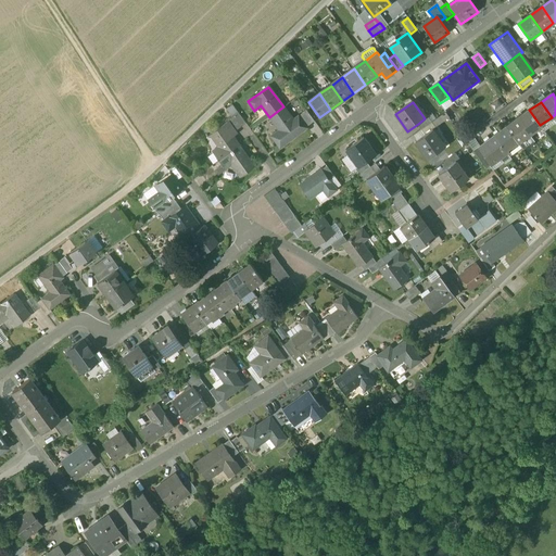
[(283,106),(269,117),(279,130),(270,136),(279,148),(307,127),(299,116),(293,121),(283,106)]
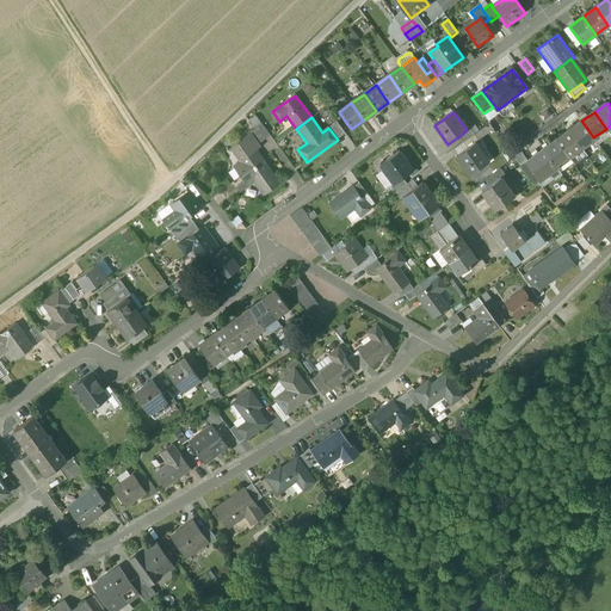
[(593,137),(581,121),(568,130),(581,148),(593,139),(593,137)]
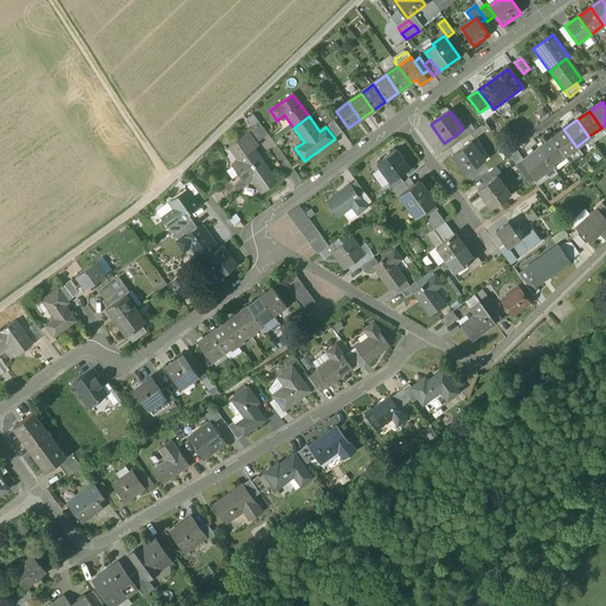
[(334,121),(326,127),(335,139),(342,133),(334,121)]
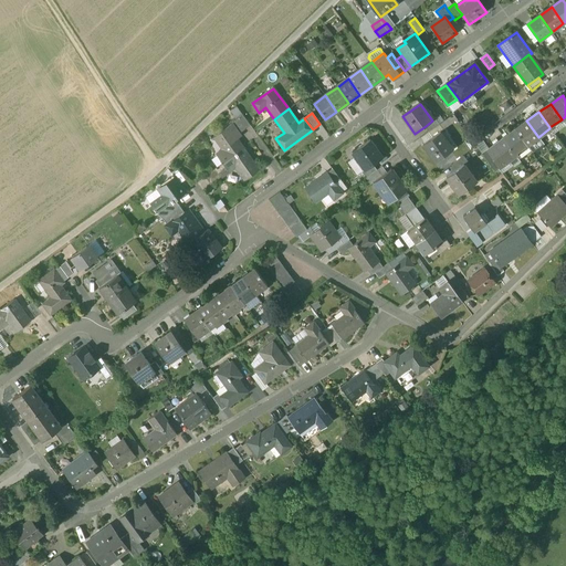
[(442,125),(454,118),(451,113),(439,121),(442,125)]
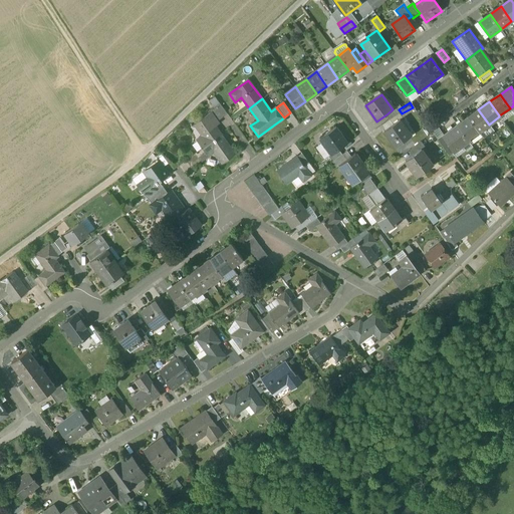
[(227,114),(220,104),(215,107),(222,118),(227,114)]
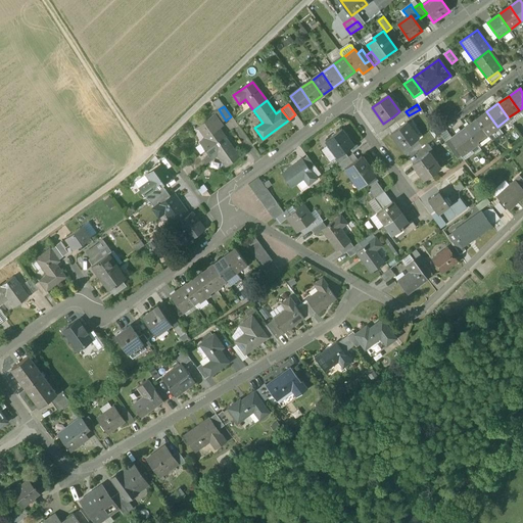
[(219,109),(212,114),(214,116),(215,115),(221,124),(226,121),(219,109)]
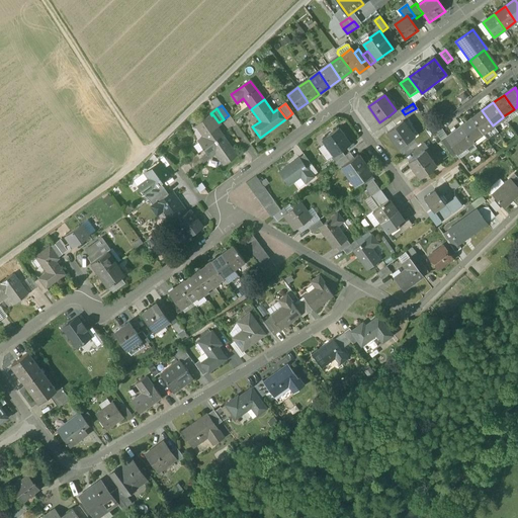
[(399,108),(396,110),(390,115),(393,120),(403,113),(399,108)]
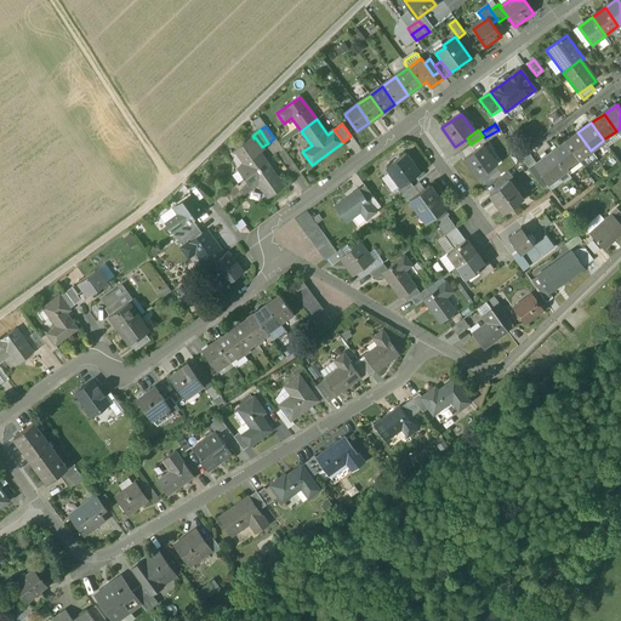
[(591,151),(577,132),(565,142),(577,159),(591,151)]
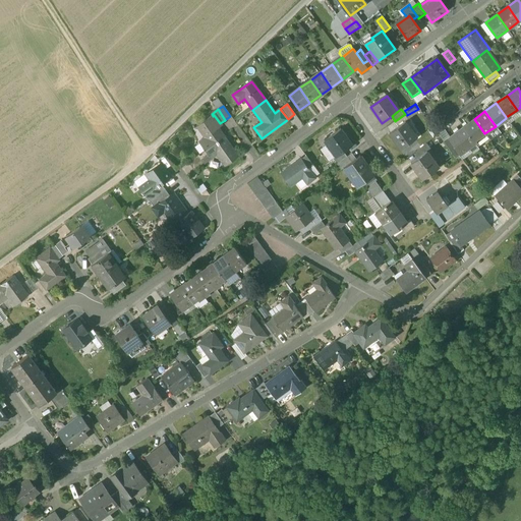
[(405,114),(395,121),(399,126),(406,121),(407,122),(409,119),(405,114)]
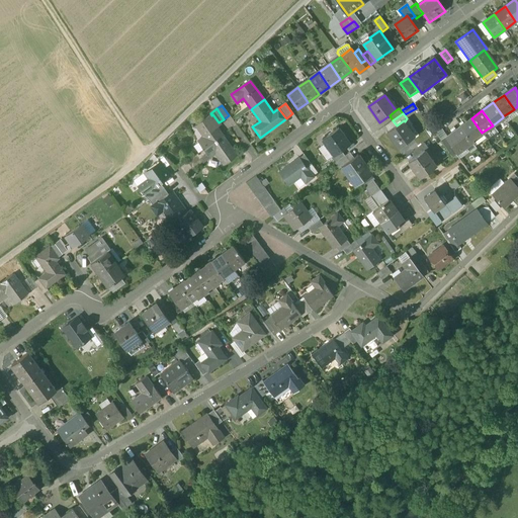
[(211,115),(196,126),(204,138),(198,142),(203,149),(223,136),(217,128),(221,125),(219,122),(212,114),(211,115)]
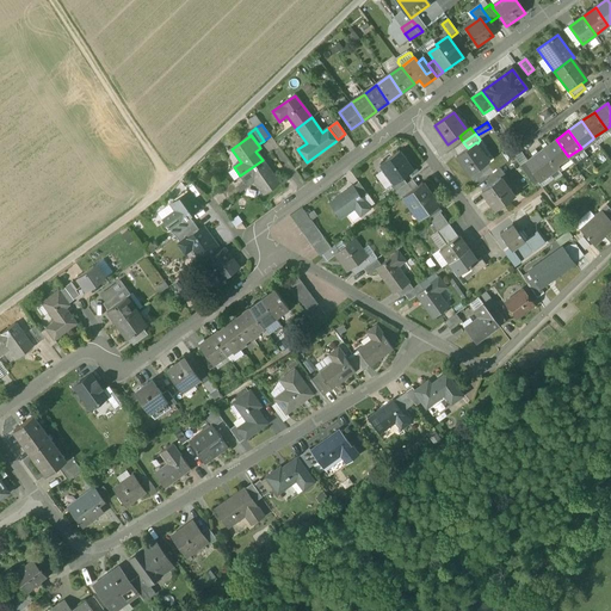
[(568,156),(556,140),(543,148),(557,168),(571,159),(568,156)]
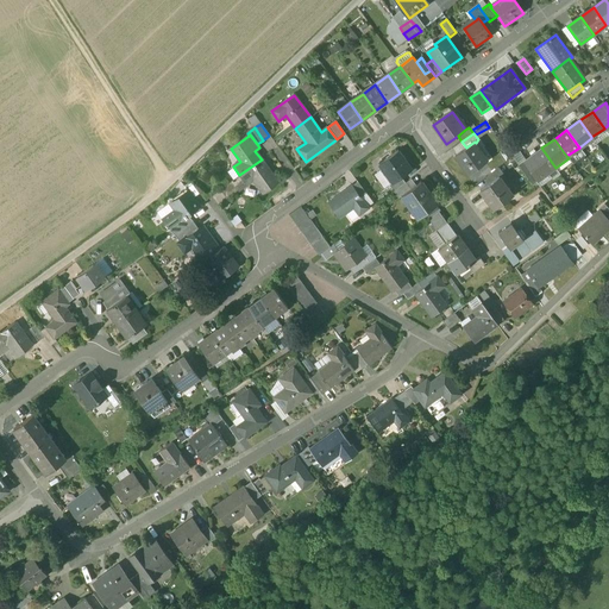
[(466,148),(457,156),(470,174),(489,159),(476,143),(475,142),(466,148)]
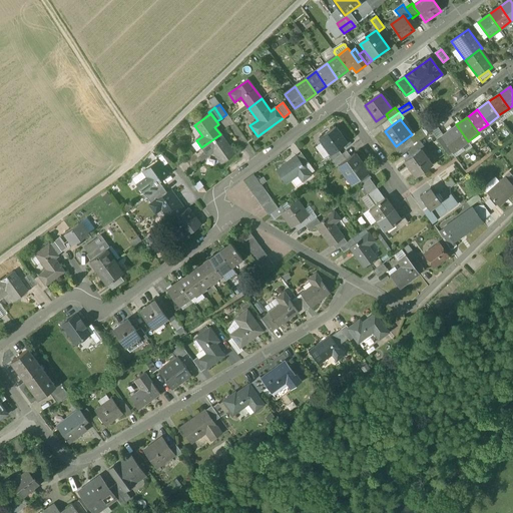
[(468,141),(456,124),(442,135),(453,151),(468,141)]
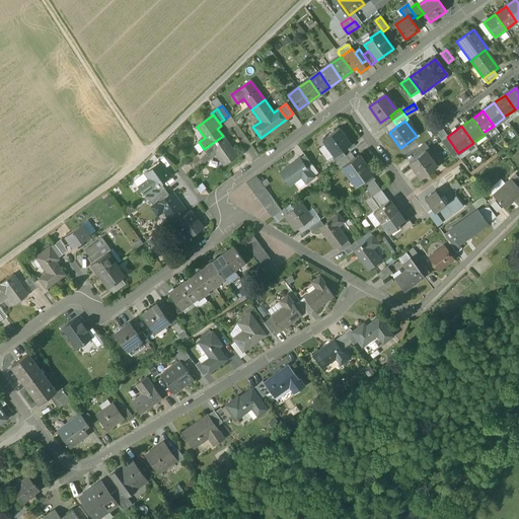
[(339,129),(323,140),(335,156),(343,151),(351,145),(339,129)]
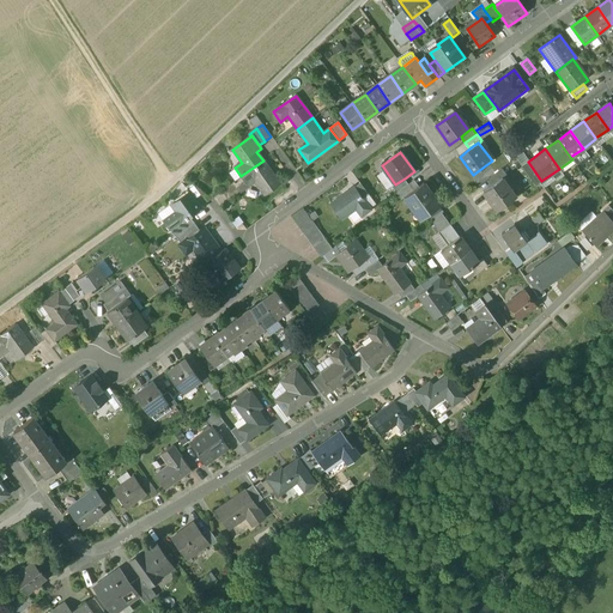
[(263,161),(241,176),(248,186),(255,181),(266,195),(280,184),(263,161)]
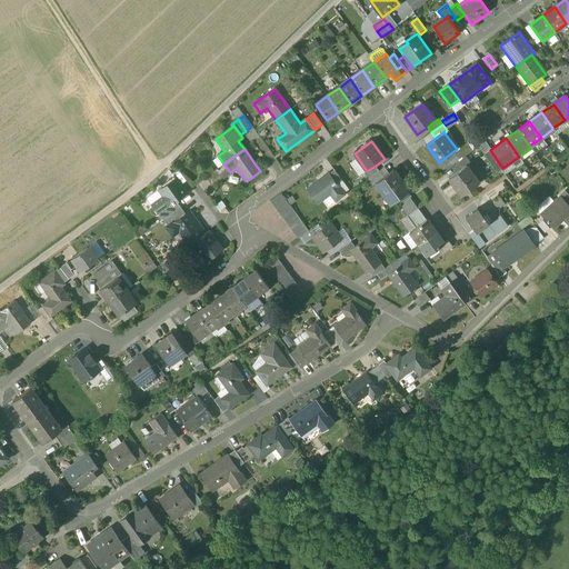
[(502,168),(490,150),(485,155),(500,177),(505,173),(501,168),(502,168)]
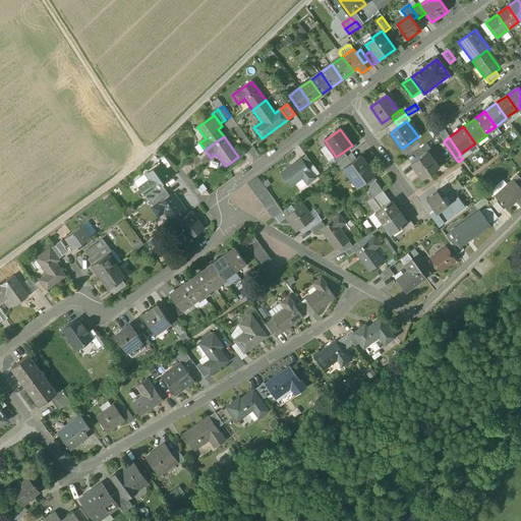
[(426,143),(415,152),(419,157),(426,152),(427,152),(430,150),(426,143)]
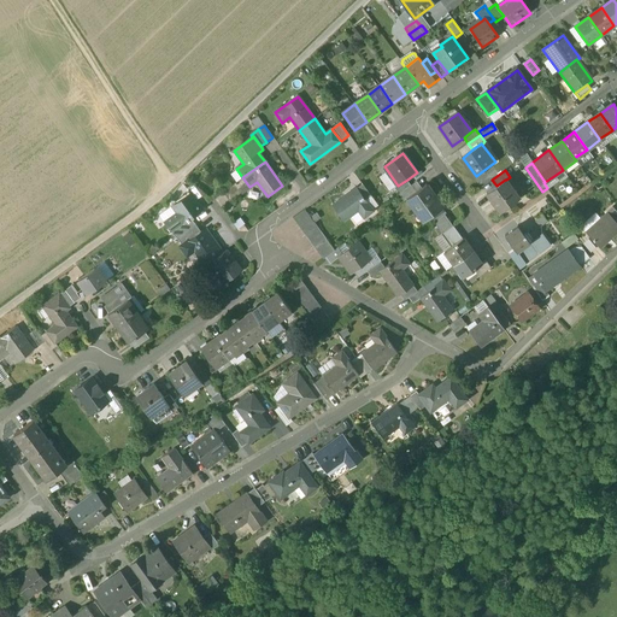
[(242,177),(234,183),(242,193),(250,187),(242,177)]
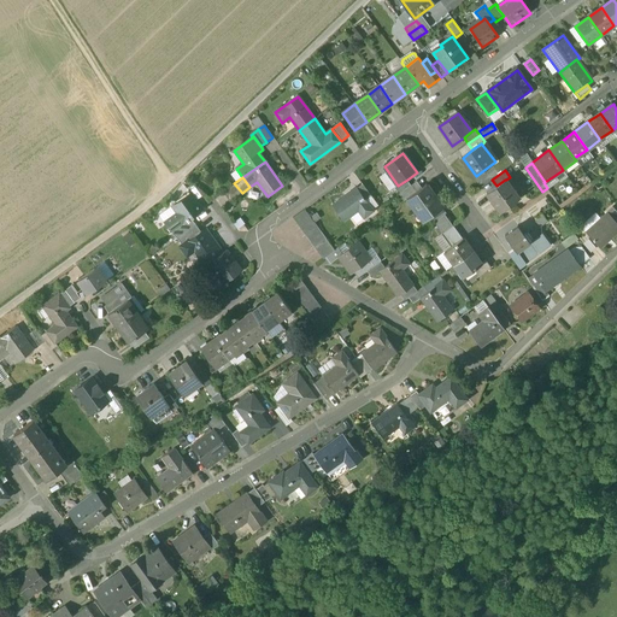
[(407,180),(398,186),(394,188),(399,194),(411,186),(407,180)]
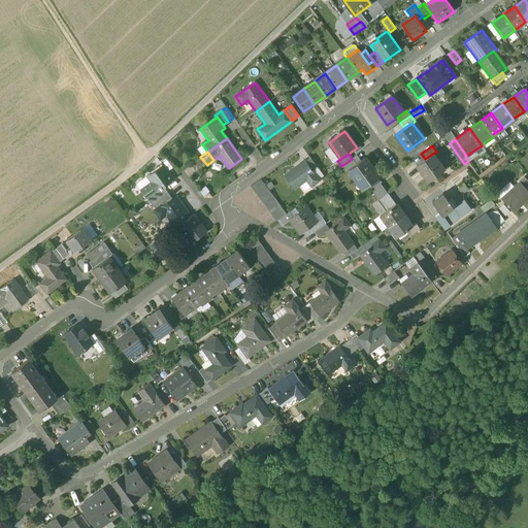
[(425,159),(417,165),(428,182),(444,170),(433,154),(432,154),(425,159)]
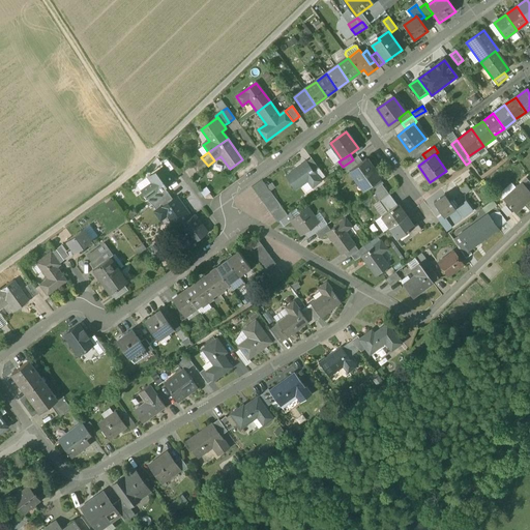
[(362,162),(358,155),(353,159),(357,165),(362,162)]
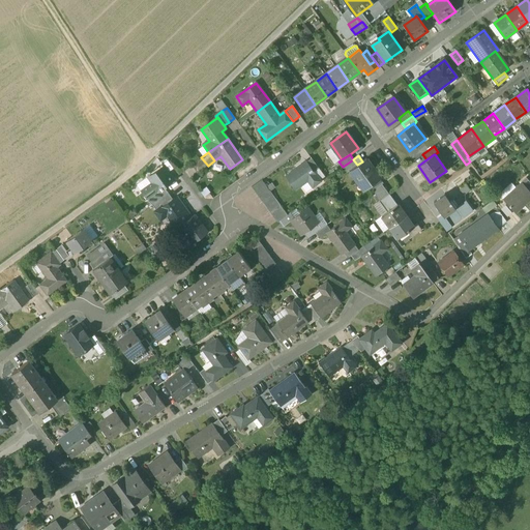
[(201,157),(192,165),(198,173),(208,166),(201,157)]
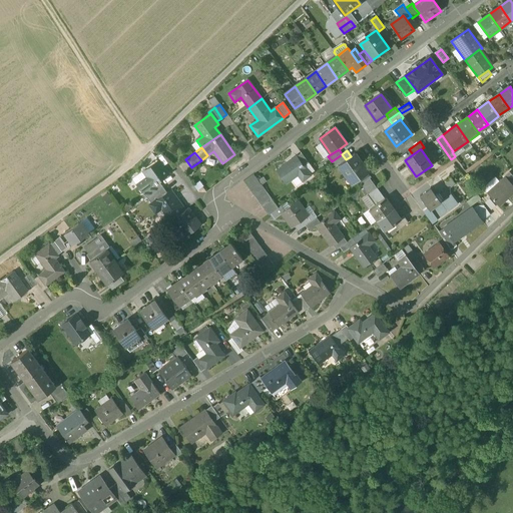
[(309,162),(302,152),(297,156),(304,166),(309,162)]
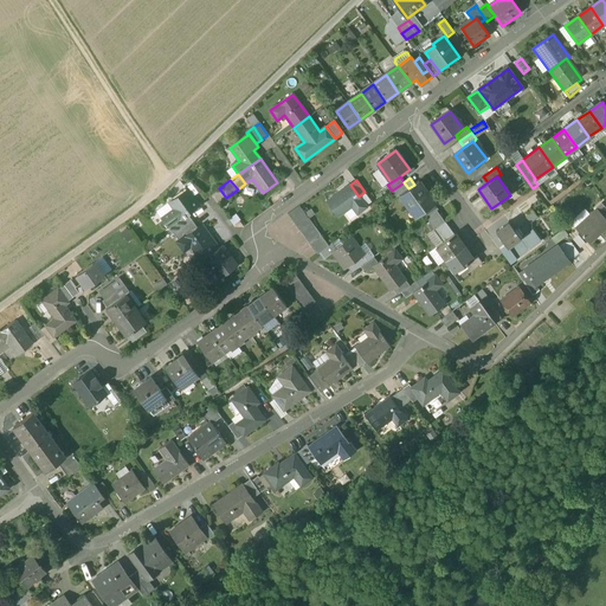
[(436,202),(419,181),(414,185),(408,188),(400,194),(400,195),(411,210),(412,208),(418,216),(434,204),(436,202)]
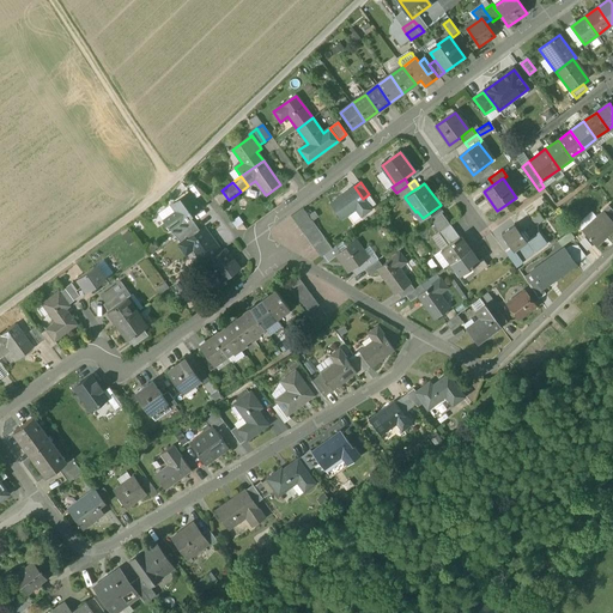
[(408,184),(396,193),(401,200),(405,198),(405,196),(413,190),(408,184)]
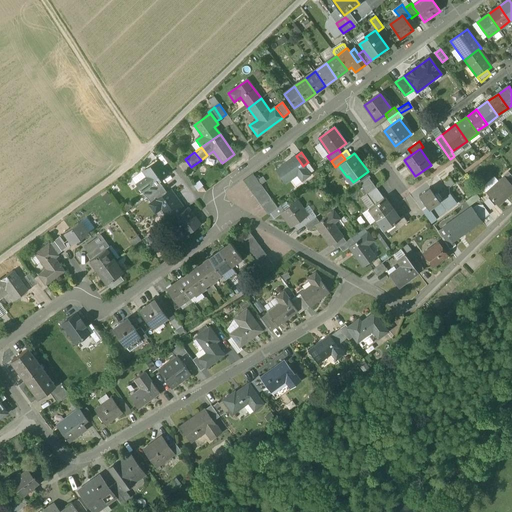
[(296,156),(276,170),(285,183),(297,174),(302,180),(309,175),(303,166),(296,156)]
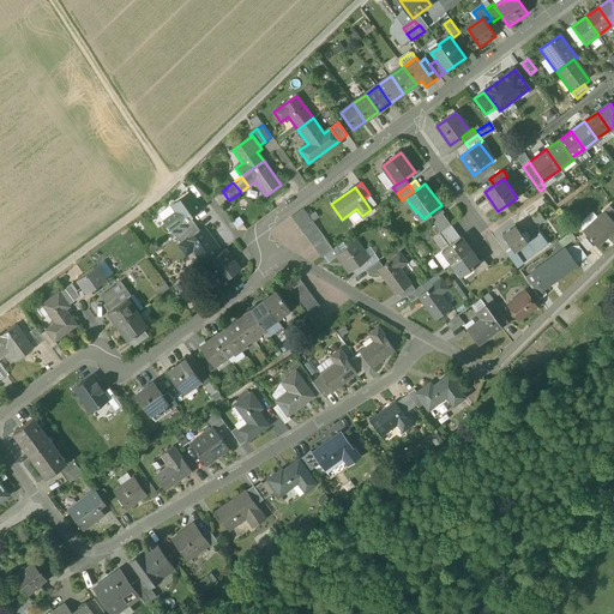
[(187,191),(170,204),(175,210),(161,221),(168,230),(169,230),(182,221),(188,217),(200,209),(187,191)]
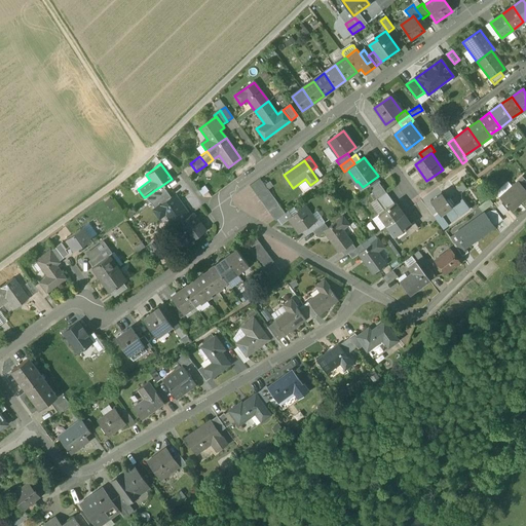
[(377,177),(366,185),(370,189),(379,183),(380,182),(377,177)]
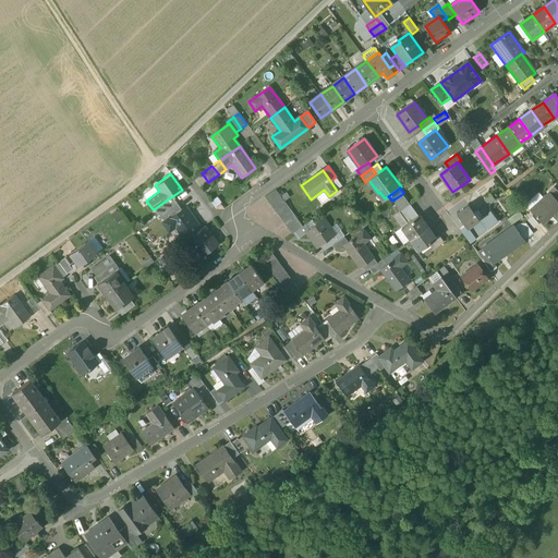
[(276,189),(266,196),(269,202),(280,194),(276,189)]
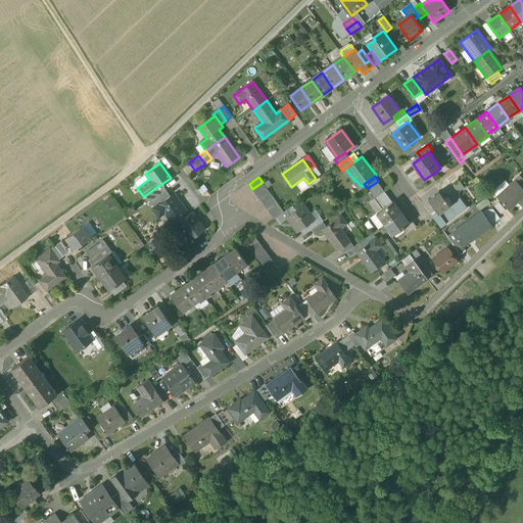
[(522,181),(519,177),(514,181),(516,183),(522,190),(522,181)]
